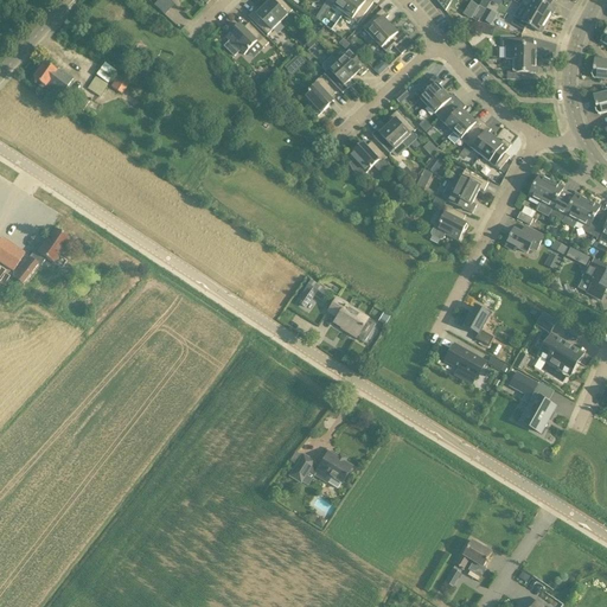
[(292,11),(281,0),(267,0),(269,2),(264,7),(280,24),(292,11)]
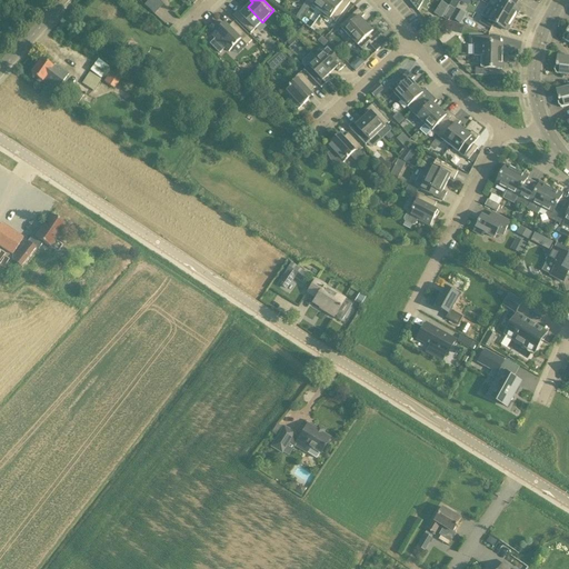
[(310,0),(309,3),(322,13),(331,0),(310,0)]
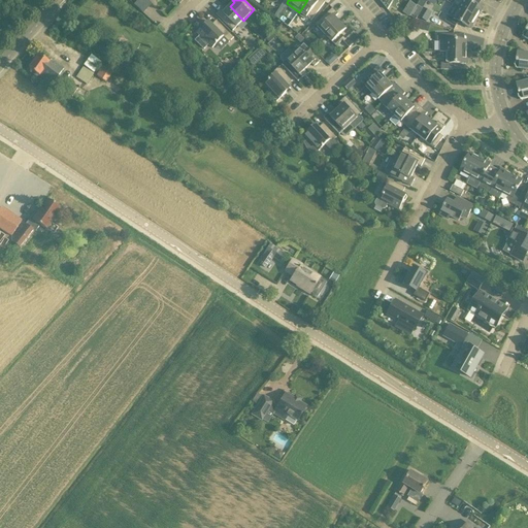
[(310,21),(325,2),(322,0),(316,0),(316,1),(315,0),(307,0),(299,12),(310,21)]
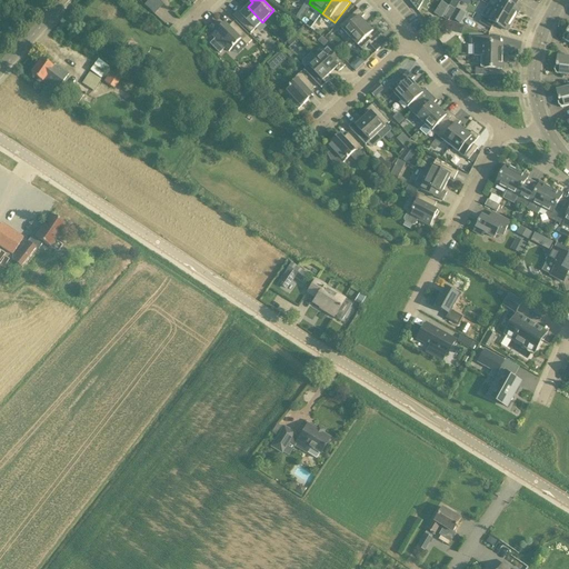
[(423,0),(408,0),(418,11),(423,0)]
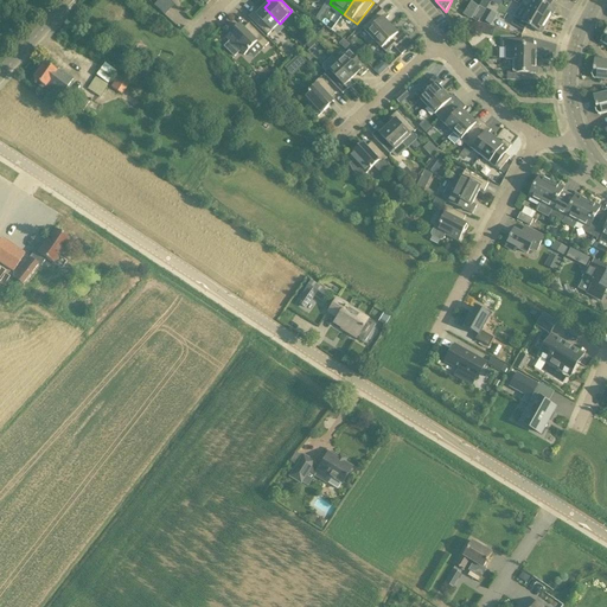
[(555,10),(541,1),(541,0),(531,0),(526,8),(548,21),(555,10)]
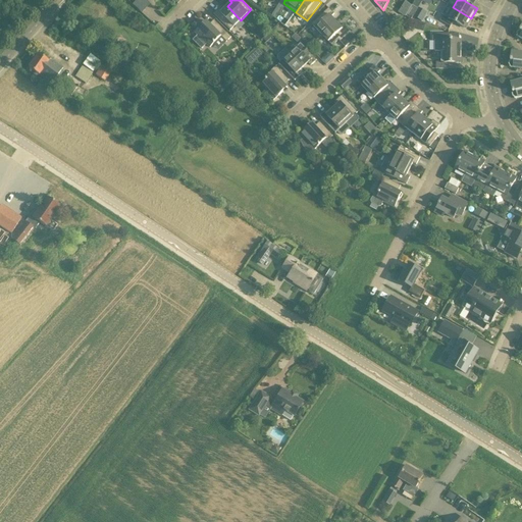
[(213,14),(230,31),(241,20),(227,6),(222,11),(219,8),(213,14)]
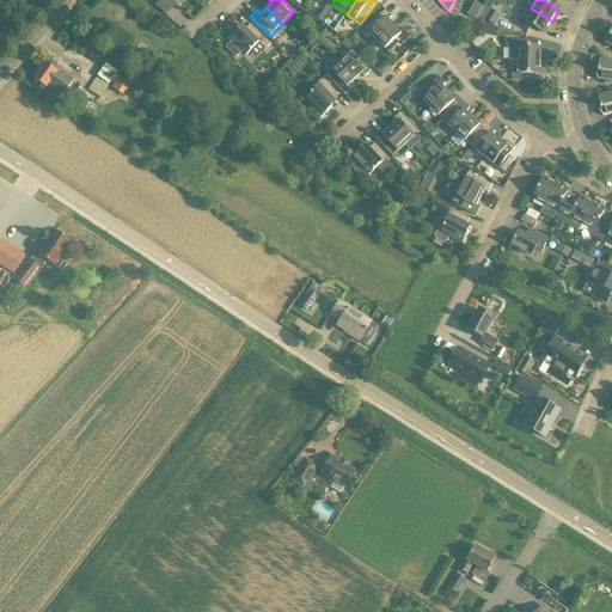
[(484,20),(490,11),(484,7),(477,19),(483,23),(484,20)]
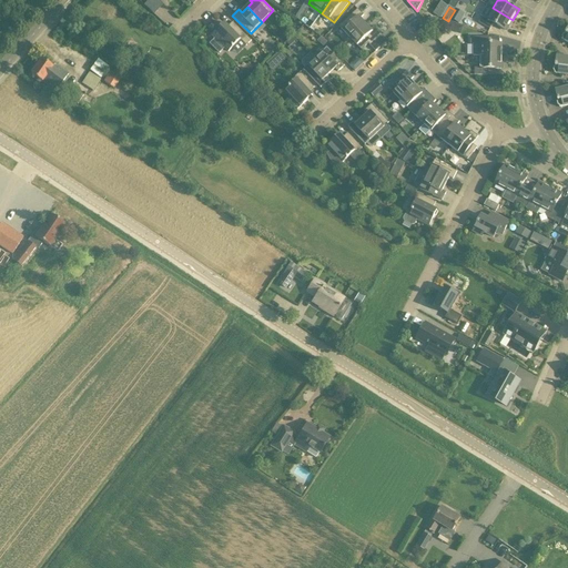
[(486,18),(483,16),(478,22),(490,29),(494,23),(506,31),(513,20),(493,8),(486,18)]
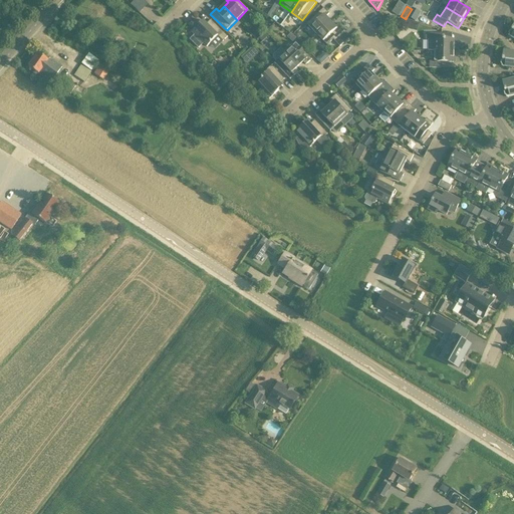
[(323,8),(307,24),(317,34),(330,22),(326,17),(329,14),(323,8)]
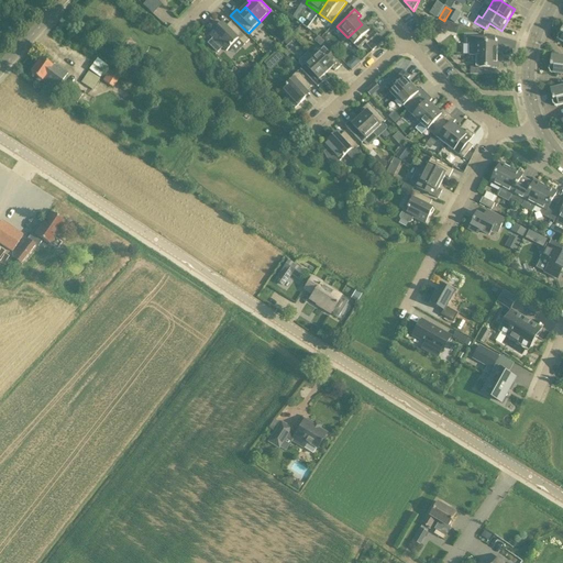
[(445,19),(454,24),(460,14),(452,9),(451,10),(445,19)]
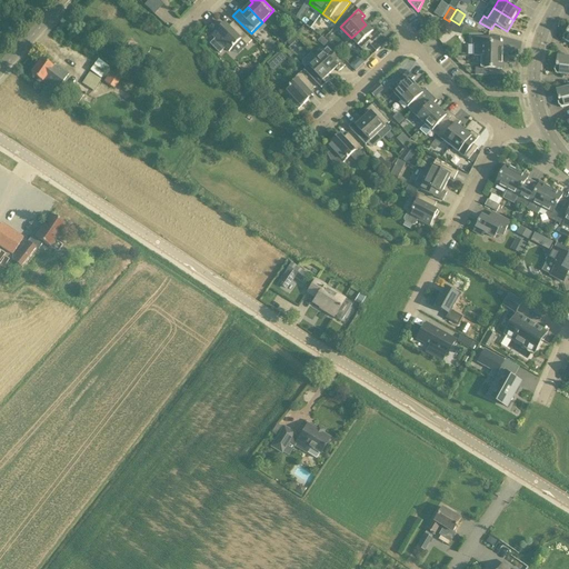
[(229,52),(241,40),(247,46),(251,41),(233,22),(229,27),(225,23),(212,36),(216,39),(210,45),(220,53),(226,49),(229,52)]
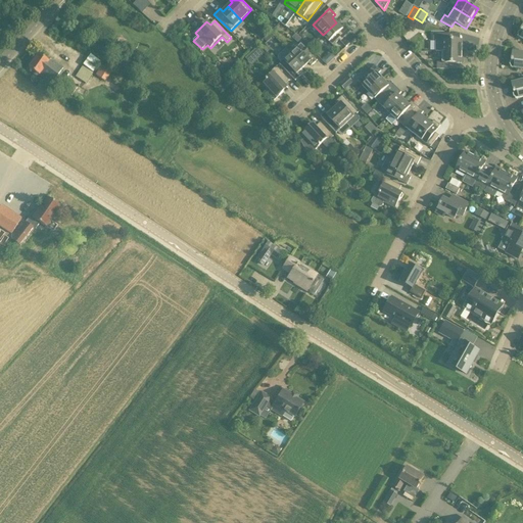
[(345,39),(351,33),(344,25),(341,28),(336,22),(323,35),(333,46),(339,40),(346,48),(349,44),(345,39)]
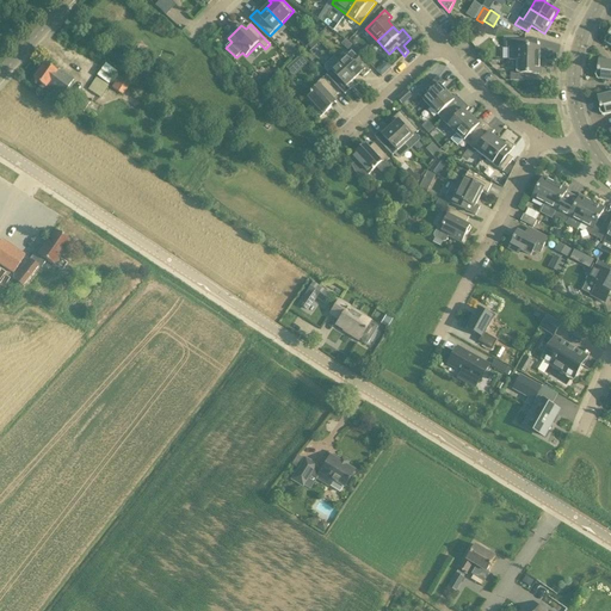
[(312,49),(320,42),(316,38),(309,47),(312,49)]
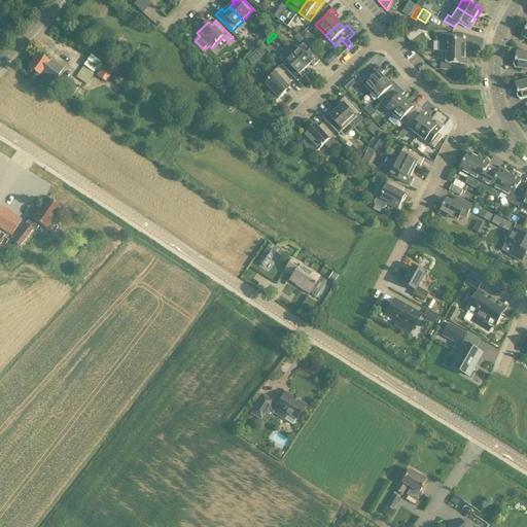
[(453,34),(436,34),(436,41),(445,41),(445,53),(466,53),(466,40),(453,40),(453,34)]
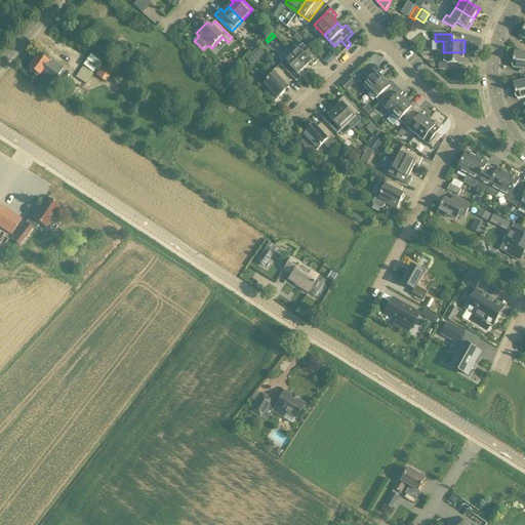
[(293,39),(299,44),(303,40),(297,35),(293,39)]
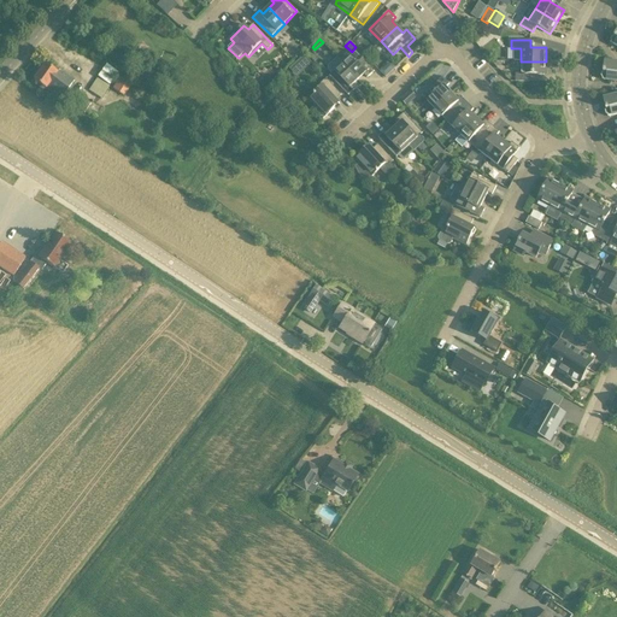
[(356,52),(342,64),(358,80),(364,75),(366,78),(374,71),(356,52)]
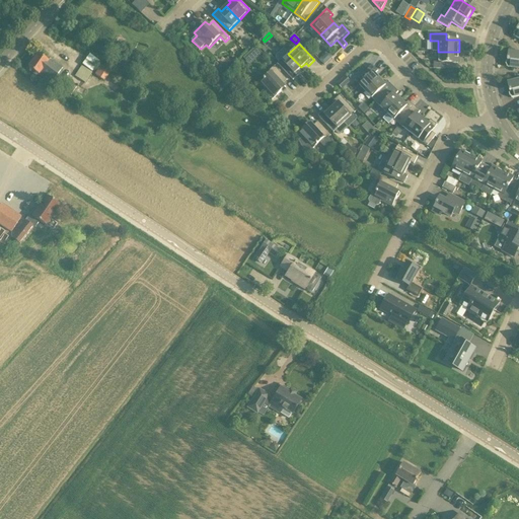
[(256,47),(251,51),(257,58),(264,53),(256,47)]
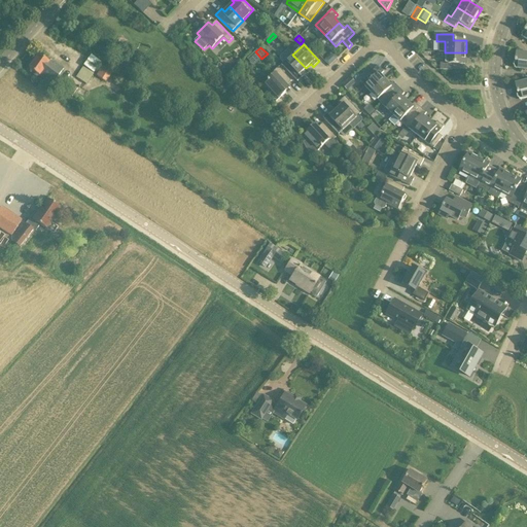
[(281,65),(297,81),(304,76),(301,73),(306,68),(292,55),(288,49),(280,57),(280,60),(283,63),(281,65)]
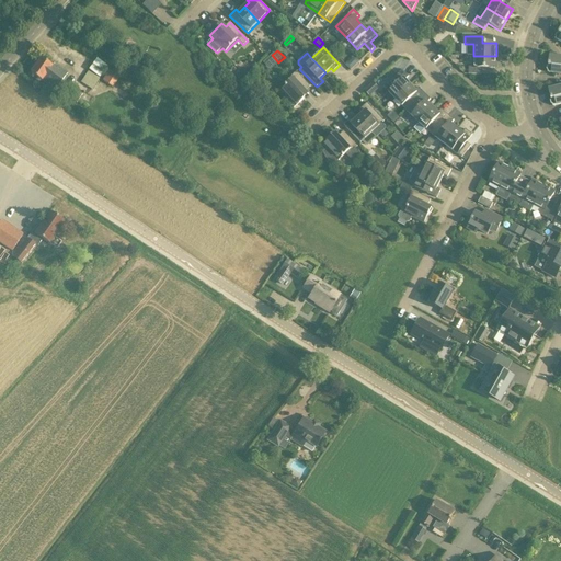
[(351,70),(359,61),(355,56),(345,66),(351,70)]
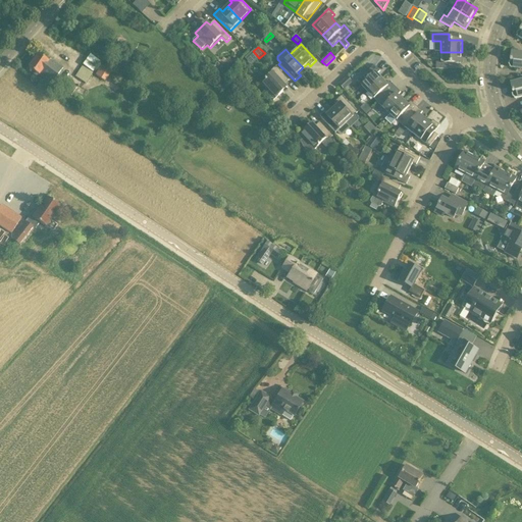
[(448,69),(449,63),(462,63),(462,52),(440,52),(440,62),(436,62),(435,69),(448,69)]
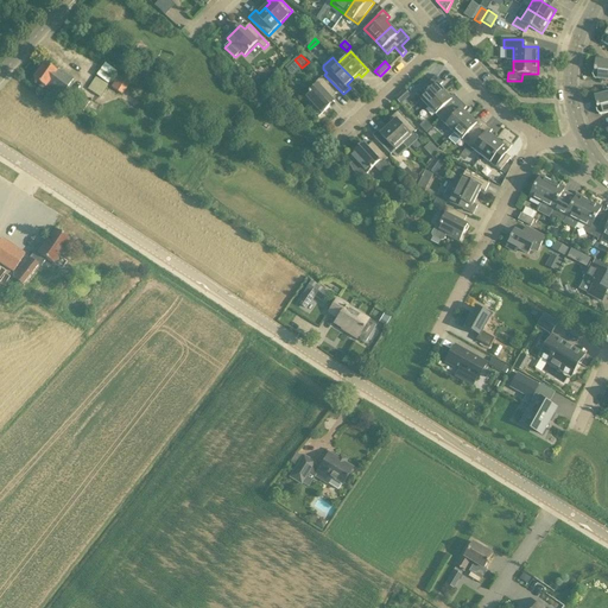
[(593,76),(594,77),(594,78),(607,80),(607,62),(596,61),(594,71),(593,73),(593,76)]
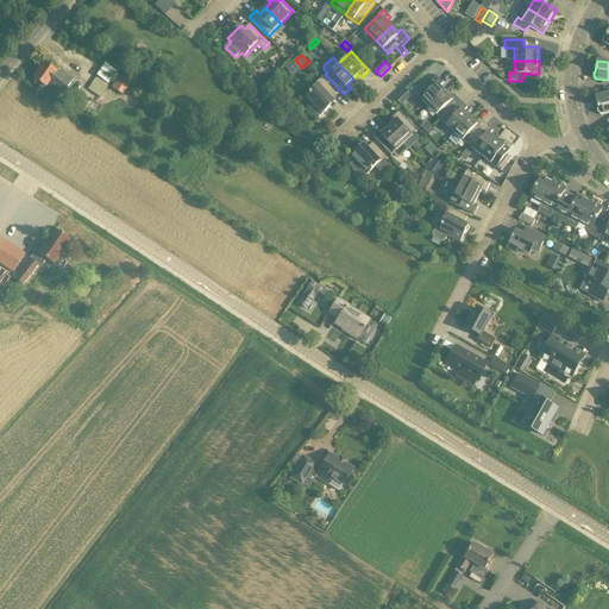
[(61,99),(74,80),(58,68),(56,71),(44,63),(32,80),(45,89),(46,88),(61,99)]
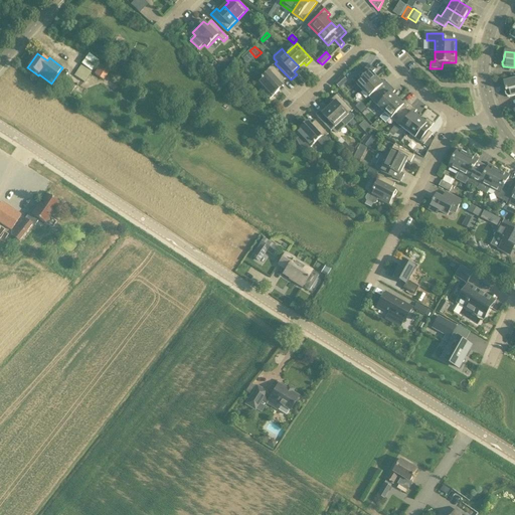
[(89,54),(81,62),(90,68),(97,59),(89,54)]
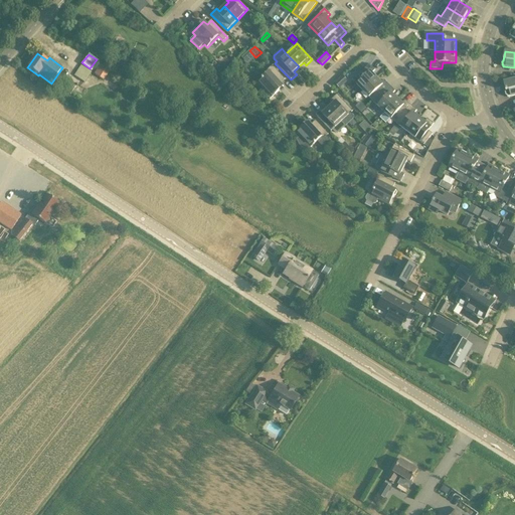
[(104,80),(110,70),(101,64),(94,73),(104,80)]
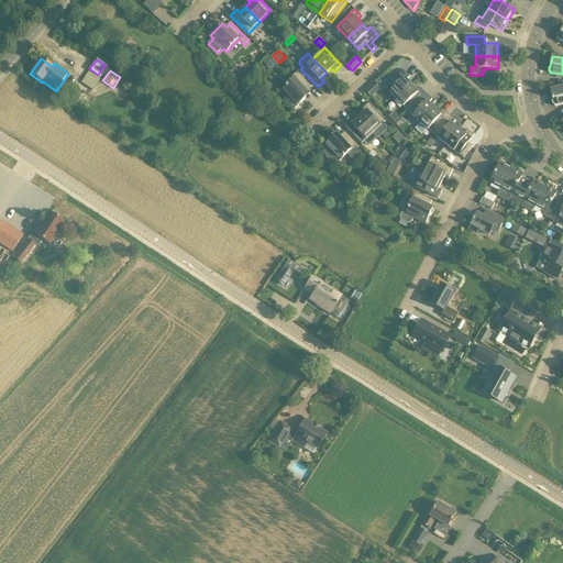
[(396,99),(411,86),(407,80),(410,77),(404,70),(385,88),(396,99)]
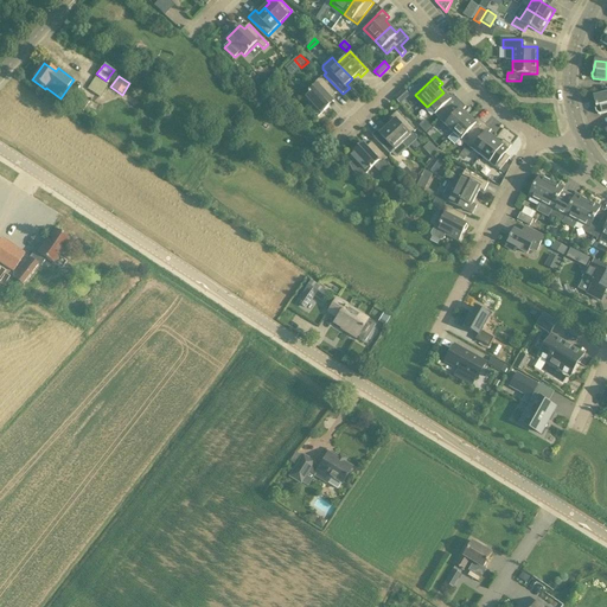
[(98,97),(108,85),(95,77),(87,89),(98,97)]
